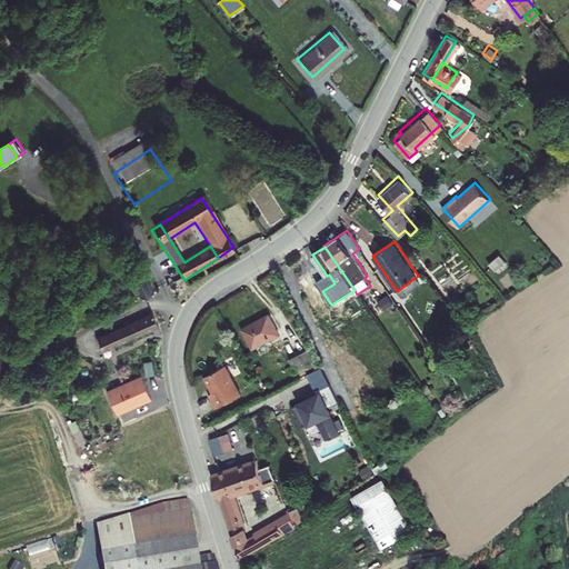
[(497,248),(486,257),(492,265),(502,256),(497,248)]
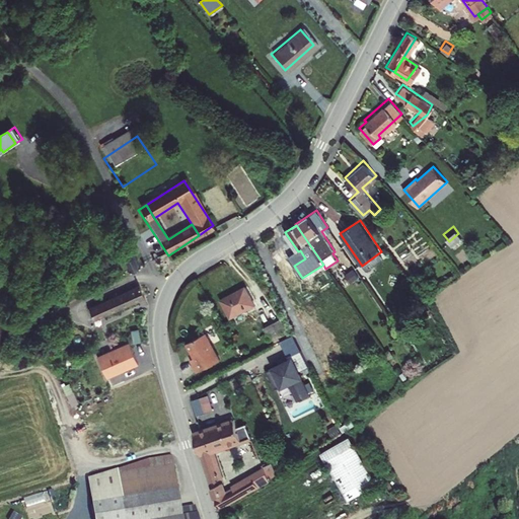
[(132,248),(123,251),(128,274),(132,273),(139,270),(132,248)]
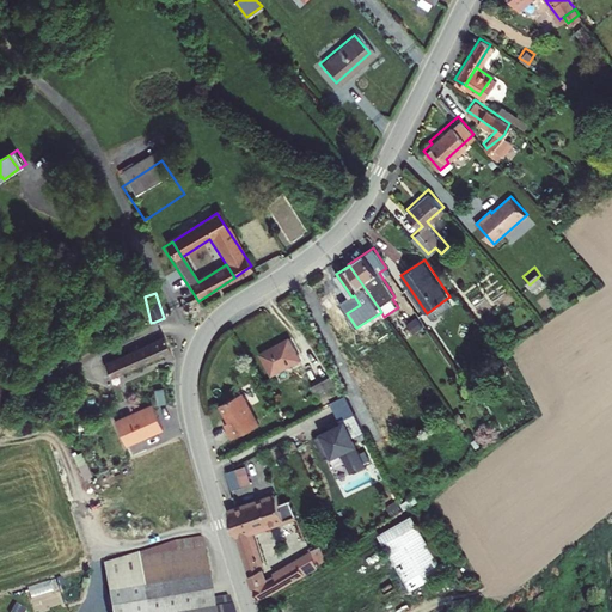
[(289,337),(262,352),(273,374),(300,360),(289,337)]
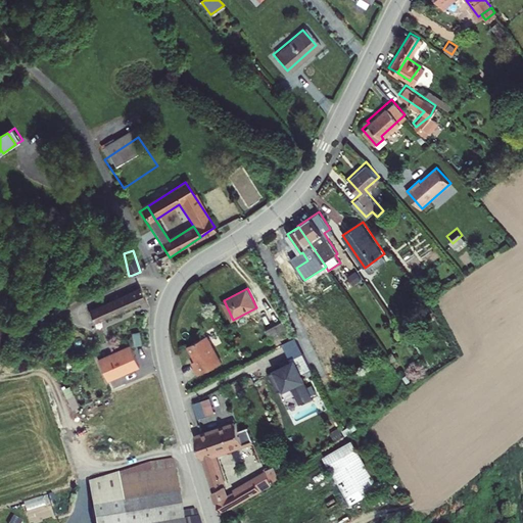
[(141,290),(91,311),(95,323),(142,304),(146,302),(141,290)]
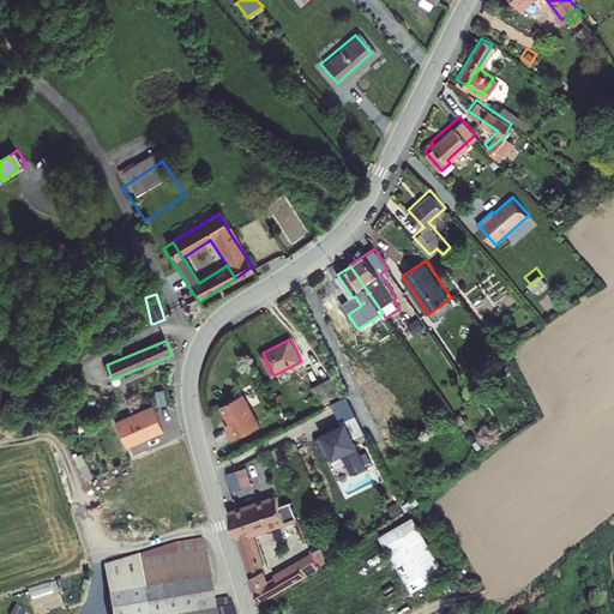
[(331,375),(312,385),(320,402),(339,391),(331,375)]
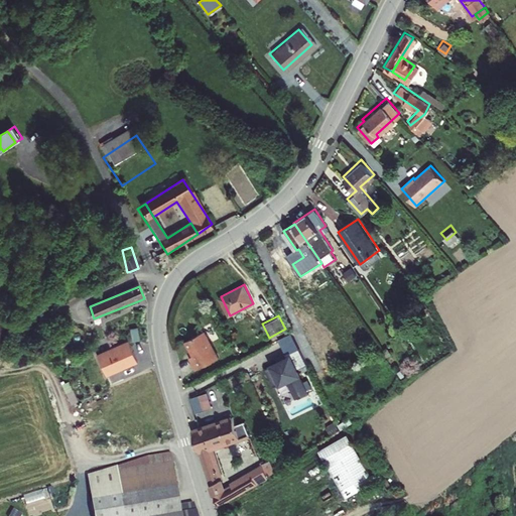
[(219,359),(204,332),(185,342),(194,356),(189,359),(196,371),(219,359)]
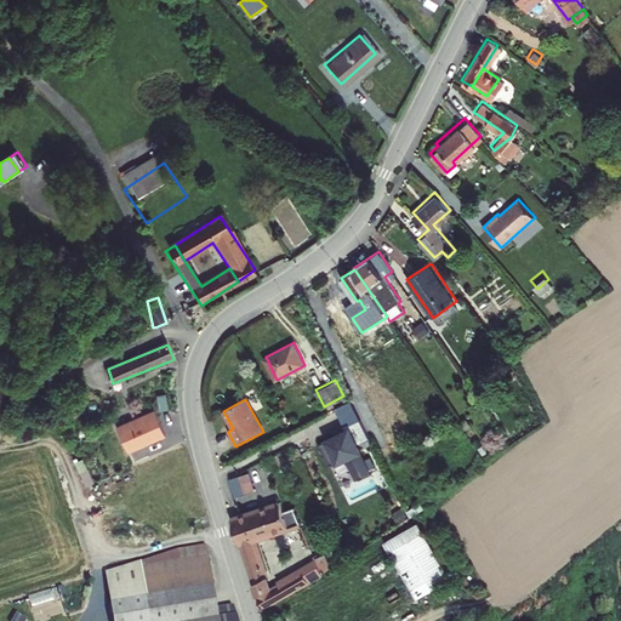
[(117,426),(129,451),(165,436),(153,409),(117,426)]
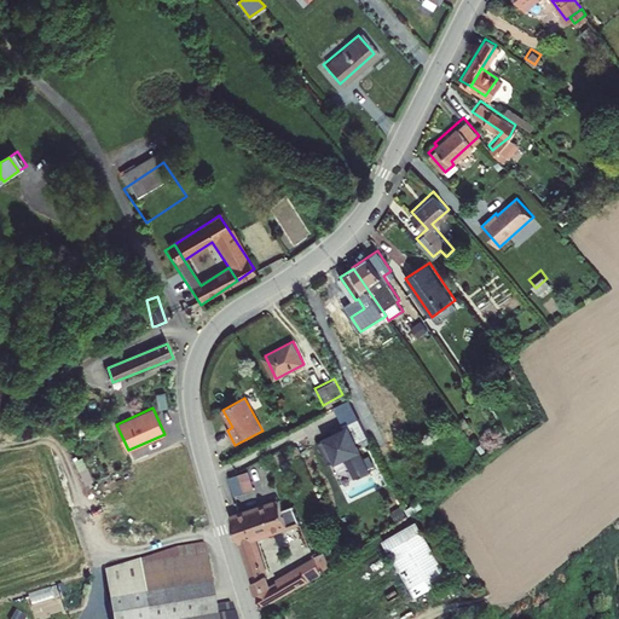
[(370,470),(348,427),(318,441),(328,463),(343,456),(354,478),(370,470)]
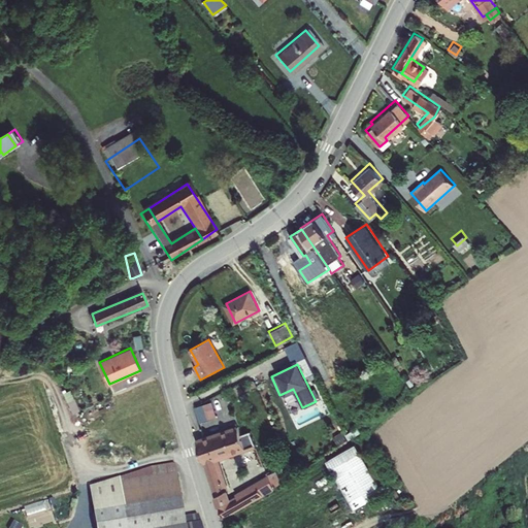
[(208,418),(217,416),(215,400),(205,401),(208,418)]
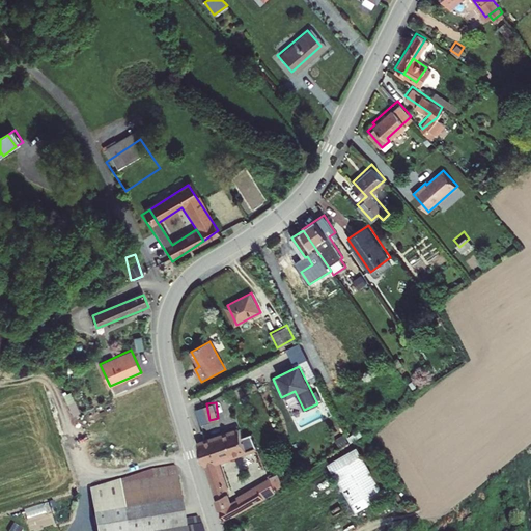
[(218,435),(210,438),(220,460),(243,453),(256,447),(252,440),(246,443),(244,440),(241,429),(240,427),(218,435)]
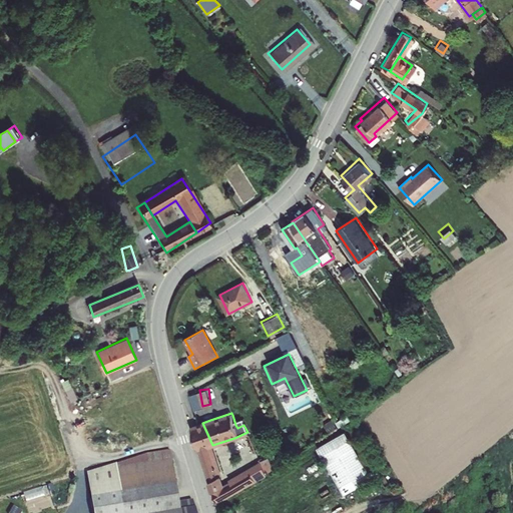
[(202,423),(191,427),(209,481),(220,476),(210,445),(212,445),(202,423)]
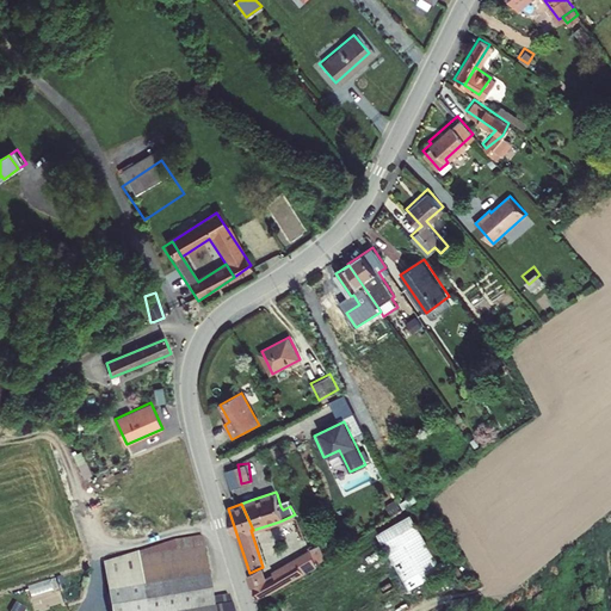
[(380,528),(406,586),(442,571),(415,512),(380,528)]
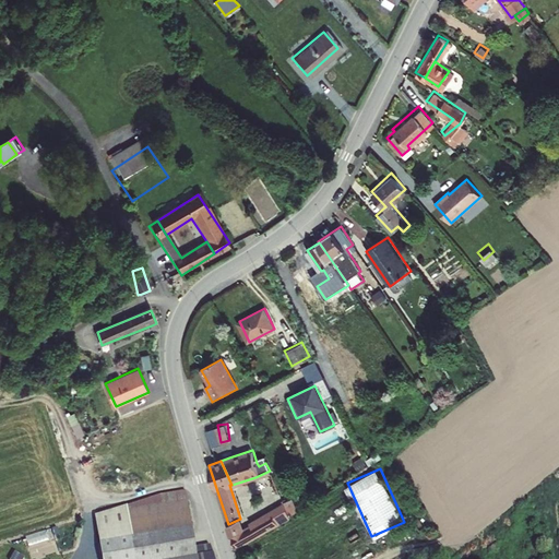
[(182,491),(127,509),(134,558),(198,558),(195,548),(182,491)]
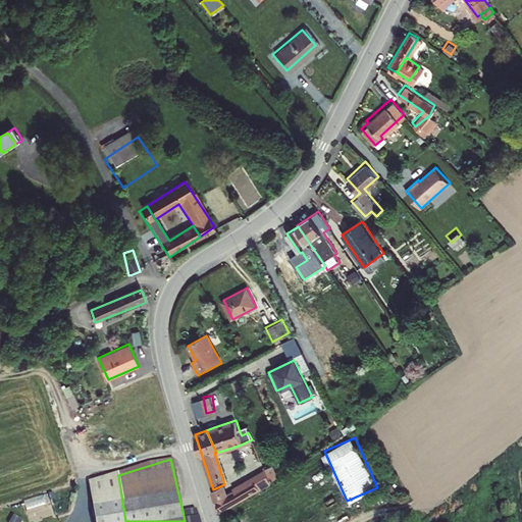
[(125,521),(118,475),(86,490),(92,521),(125,521)]
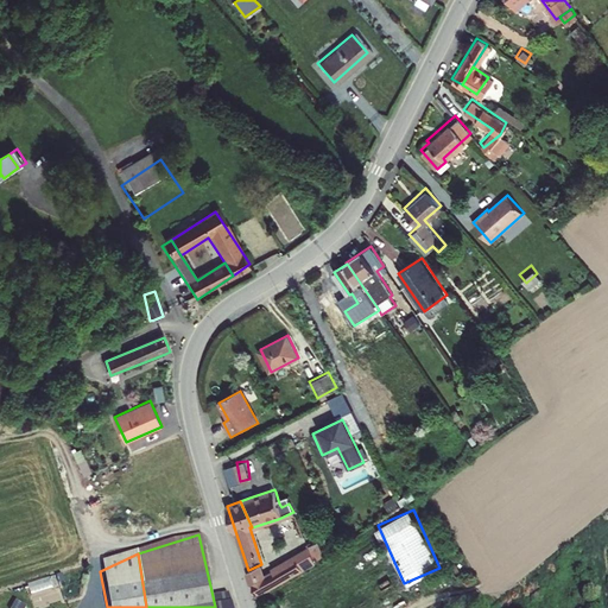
[(310,555),(297,563),(303,574),(316,567),(310,555)]
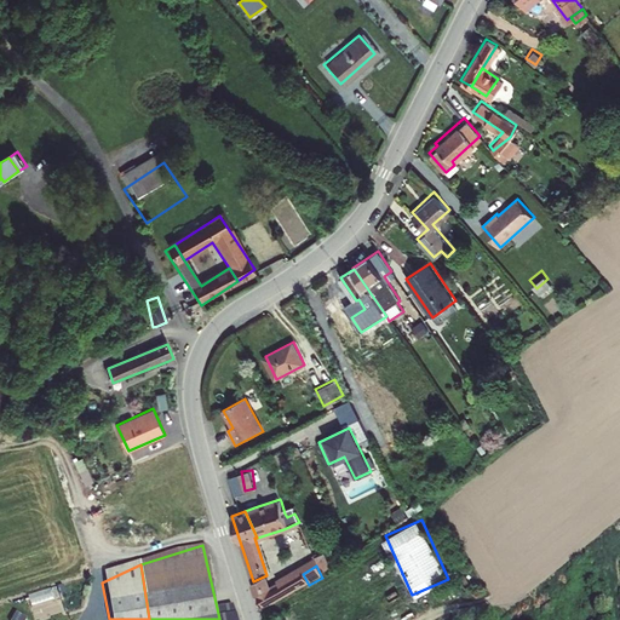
[(270,586),(257,593),(262,609),(265,609),(309,585),(303,574),(300,570),(270,586)]
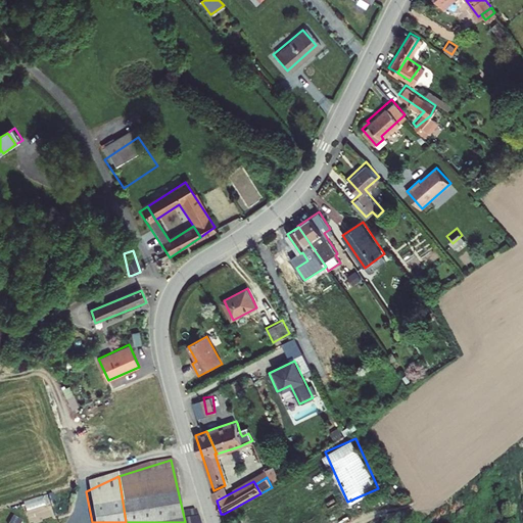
[(225,485),(214,490),(217,501),(228,494),(225,485)]
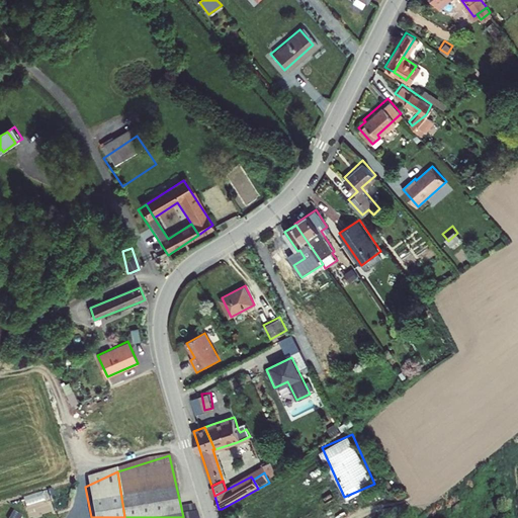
[(27,505),(46,502),(45,492),(25,495),(27,505)]
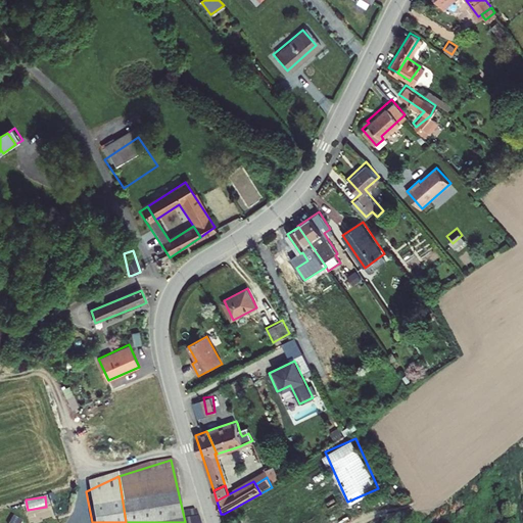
[(200,522),(197,509),(183,513),(185,522),(200,522)]
